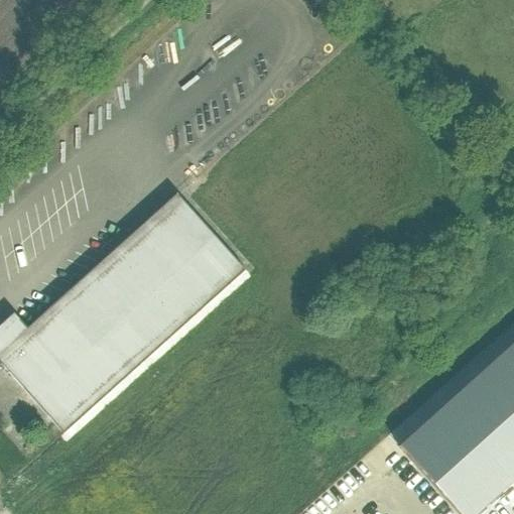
[(374,58),(362,62),(367,76),(379,71),(374,58)]
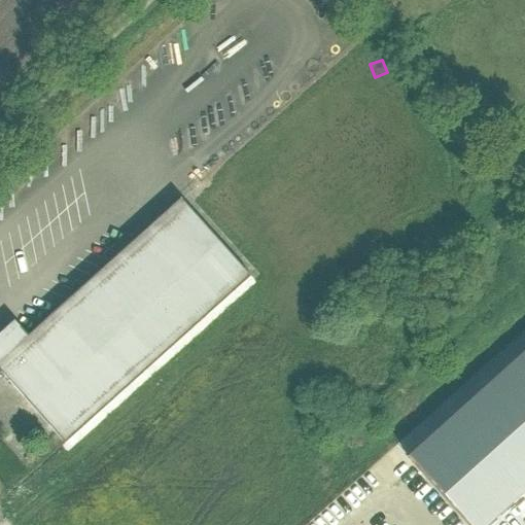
[(0,342),(0,368),(66,442),(251,275),(182,199),(181,198),(28,335),(20,324),(0,342)]
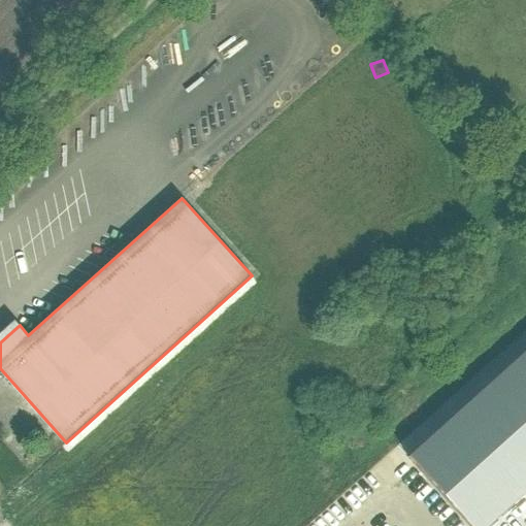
[(487,525),(525,491),(525,350),(408,456),(471,525),(487,525)]
